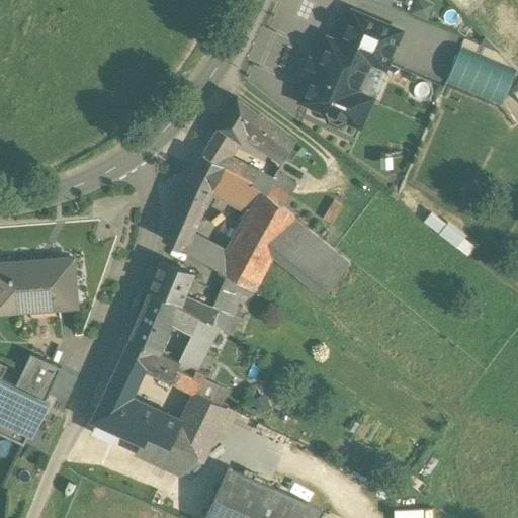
[(399,32),(352,13),(339,45),(369,58),(368,60),(384,67),(399,32)]
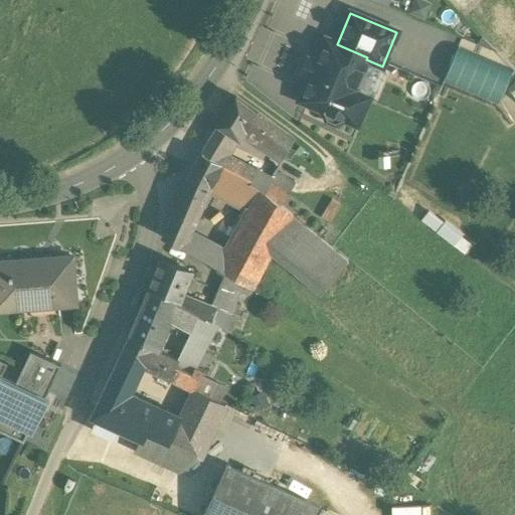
[(337,44),(325,39),(300,101),(325,112),(324,113),(327,120),(334,123),(342,120),(342,119),(357,125),(368,100),(352,93),(366,59),(367,57),(337,44)]
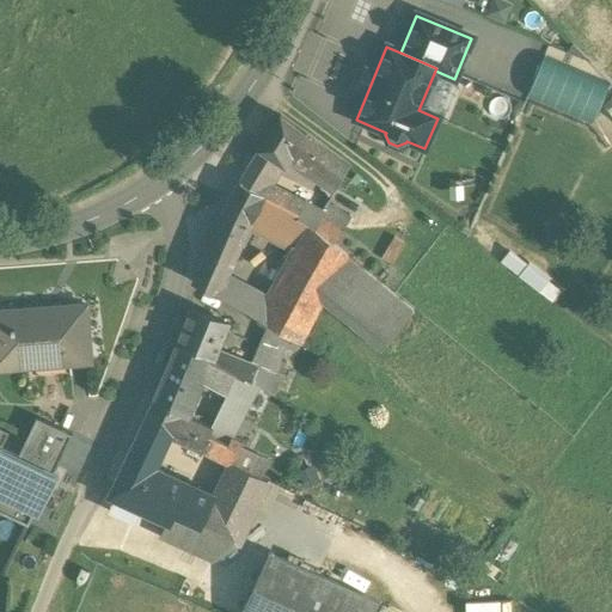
[(591,127),(607,90),(545,60),(527,98),(591,127)]
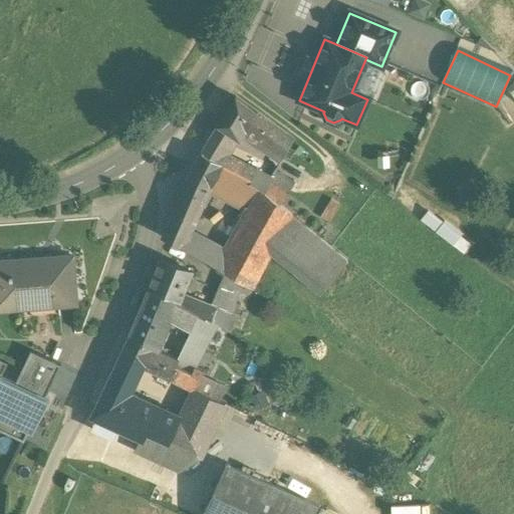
[(256,113),(235,98),(212,136),(229,147),(238,141),(245,131),(256,113)]
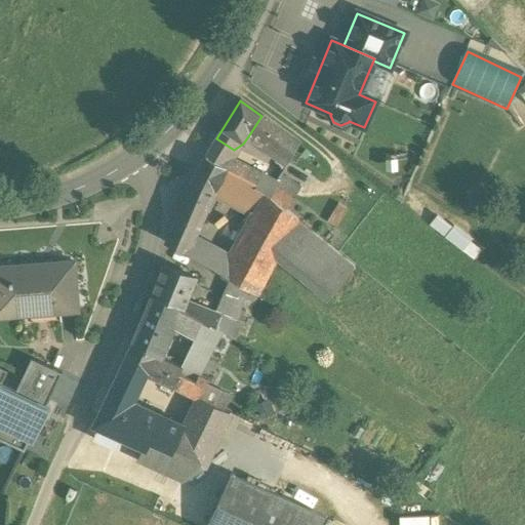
[(299,144),(261,116),(250,133),(288,161),(299,144)]
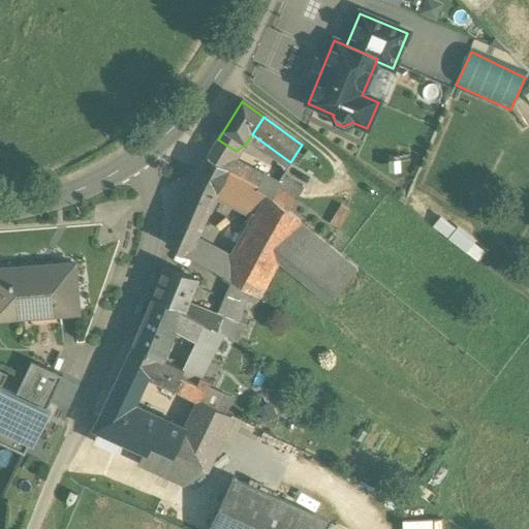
[(218,139),(208,157),(224,167),(229,160),(236,151),(218,139)]
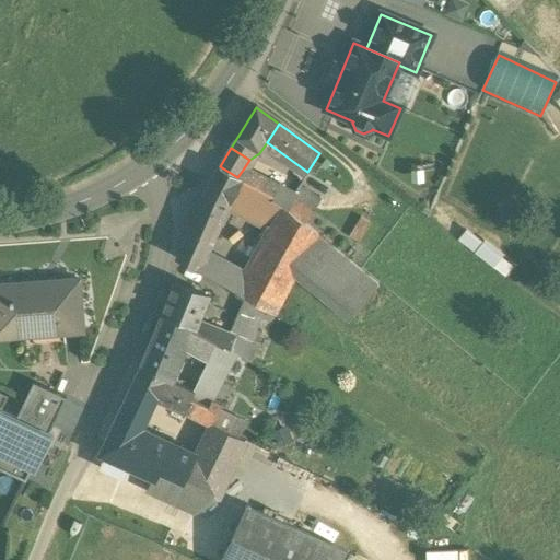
[(237,177),(220,166),(212,178),(241,195),(246,184),(237,177)]
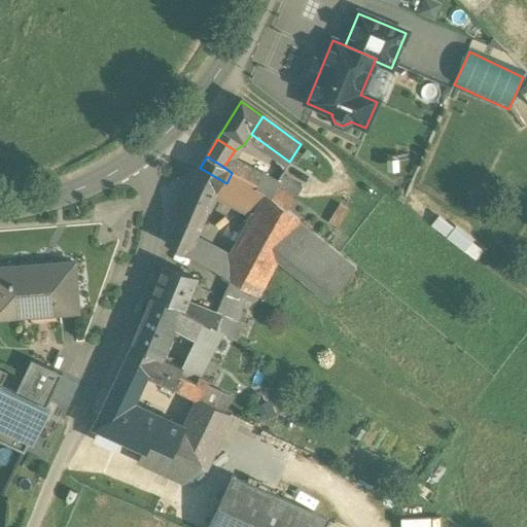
[(276,183),(229,160),(223,167),(232,173),(264,194),(270,198),(277,183),(276,183)]
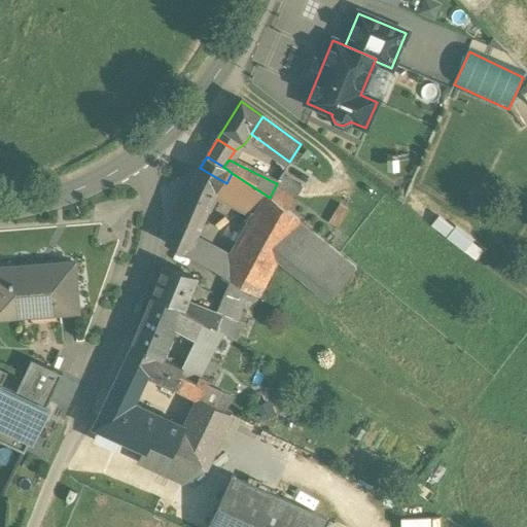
[(226,183),(200,168),(191,180),(170,233),(190,240),(211,190),(219,195),(226,183)]
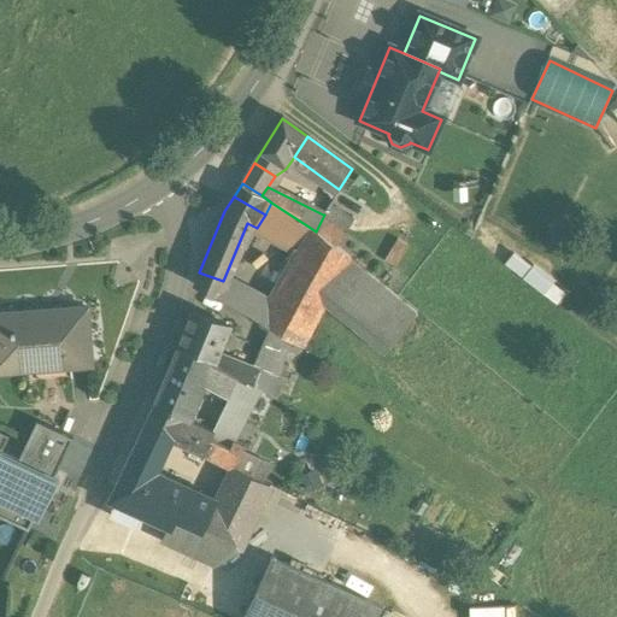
[(309,227),(271,203),(265,215),(257,228),(297,248),(309,227)]
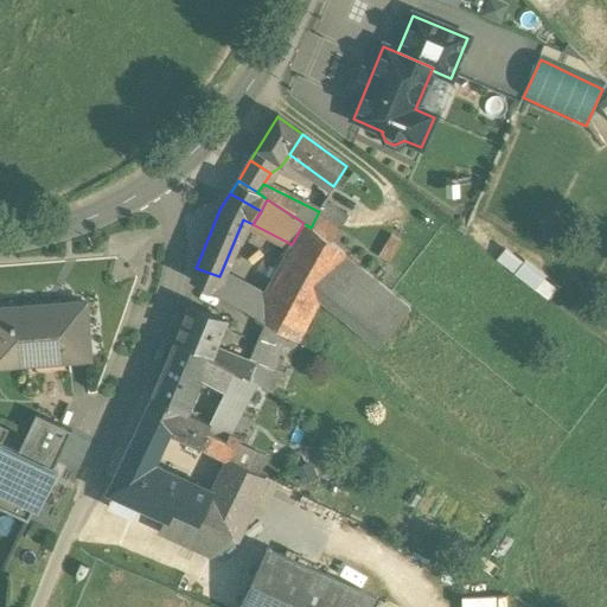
[(324,200),(318,211),(319,211),(311,228),(331,243),(338,229),(346,215),(324,200)]
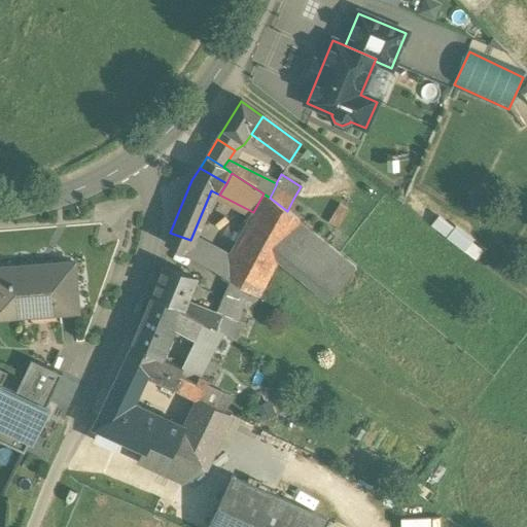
[(270,198),(264,194),(253,212),(232,256),(222,275),(230,279),(249,290),(257,295),(277,261),(299,220),(287,211),(270,198)]
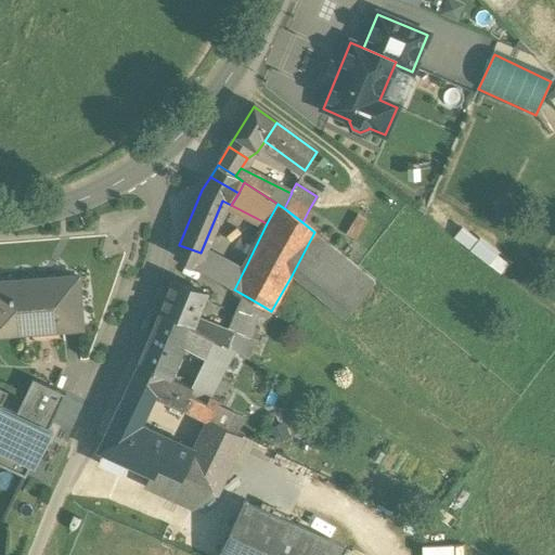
[(324,221),(309,209),(302,222),(314,232),(318,234),(324,221)]
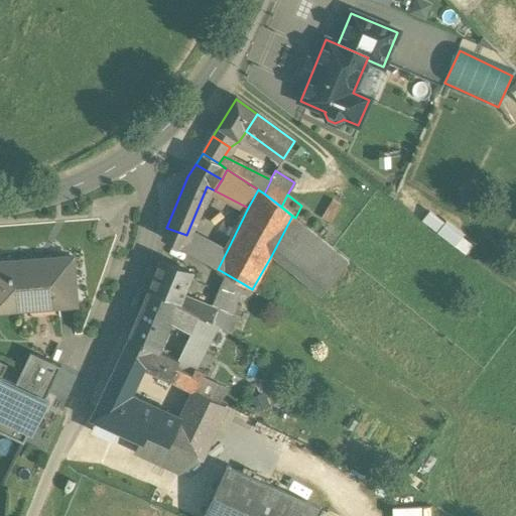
[(343,212),(329,201),(314,219),(328,230),(343,212)]
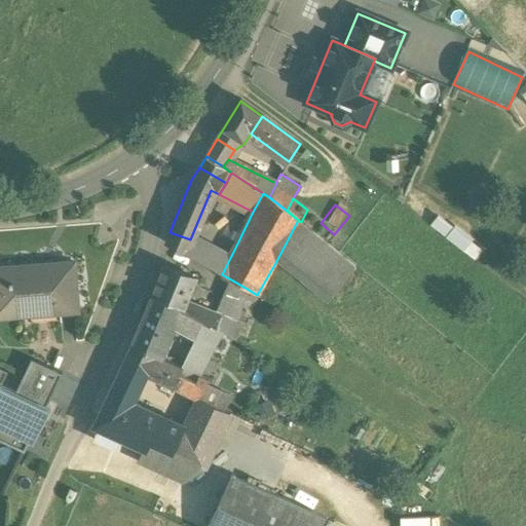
[(483,251),(439,217),(431,226),(431,227),(476,261),(483,251)]
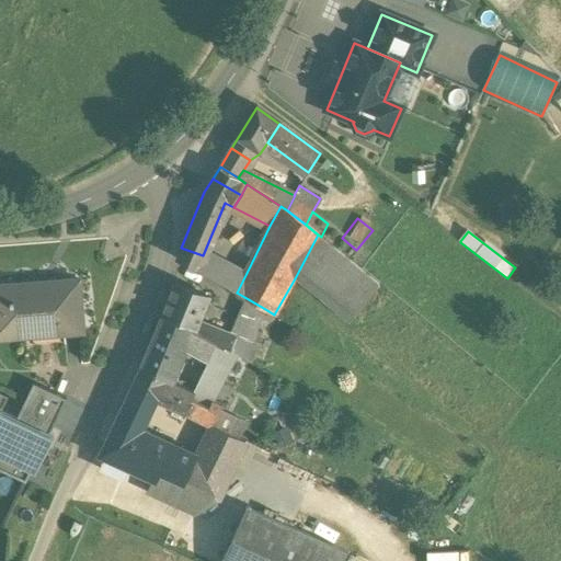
[(321,237),(318,235),(295,278),(348,322),(379,284),(321,237)]
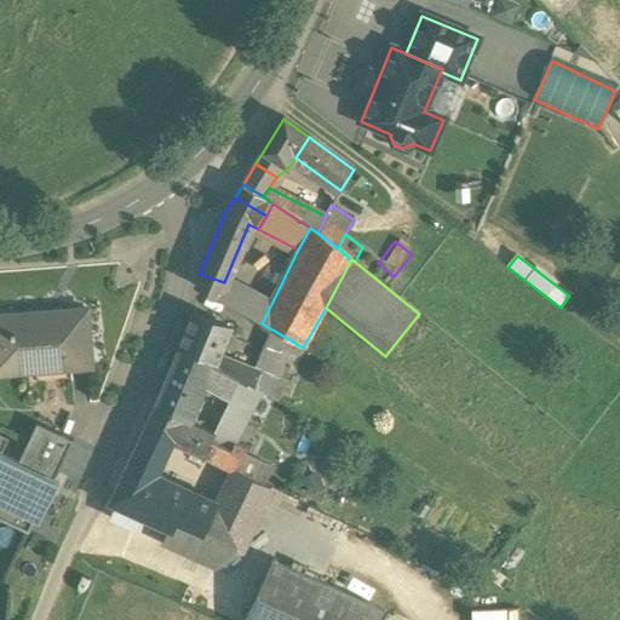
[(224,282),(200,274),(195,287),(217,298),(224,282)]
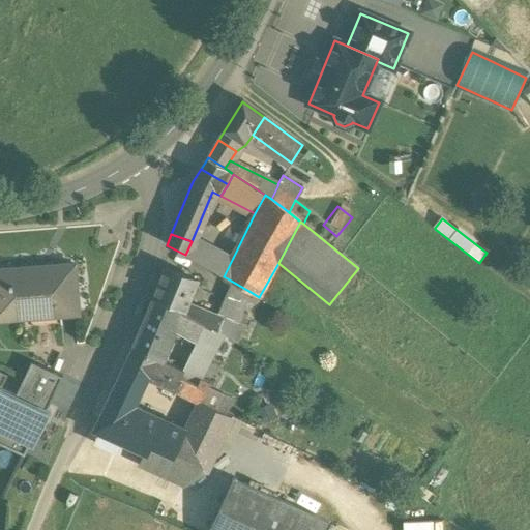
[(233,258),(205,244),(204,246),(192,241),(185,255),(224,276),(233,258)]
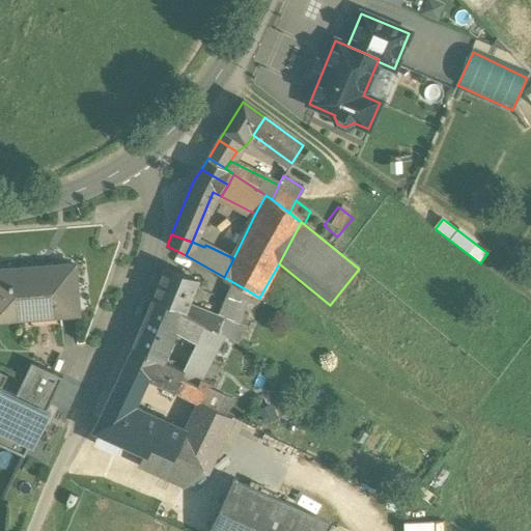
[(75,266),(0,271),(0,319),(25,318),(25,315),(56,313),(56,316),(78,315),(75,266)]
